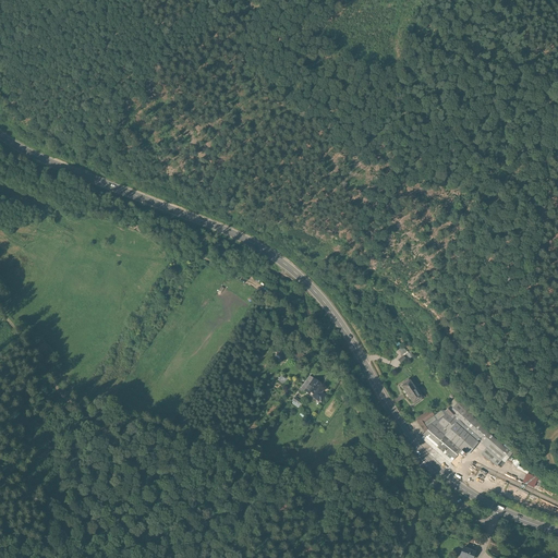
[(407,351),(402,347),(398,350),(402,355),(407,351)]
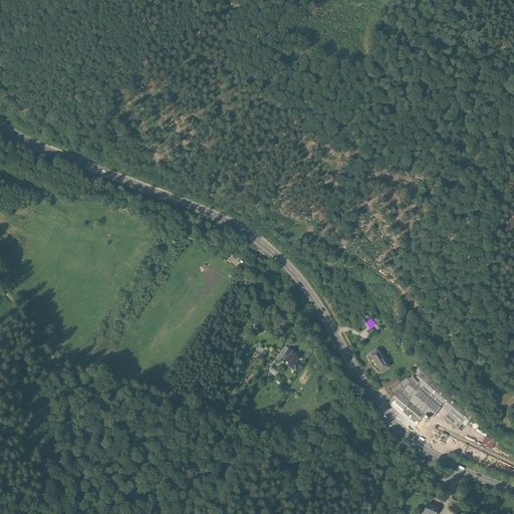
[(260,346),(256,350),(261,354),(264,349),(260,346)]
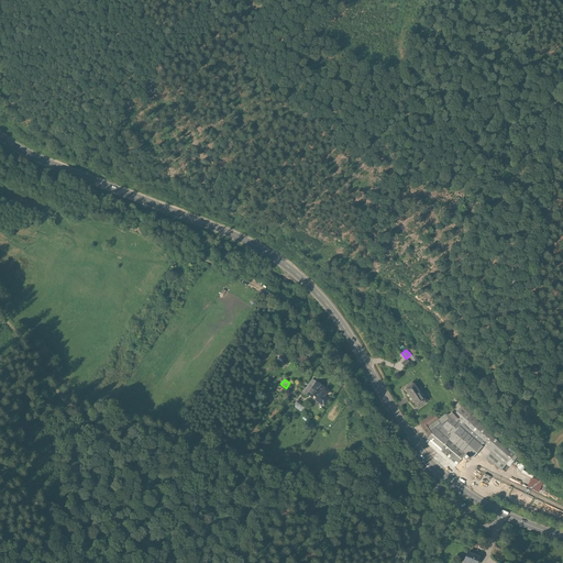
[(328,392),(312,381),(302,395),(306,397),(307,395),(312,398),(313,396),(317,398),(315,400),(323,406),(328,399),(324,397),(328,392)]
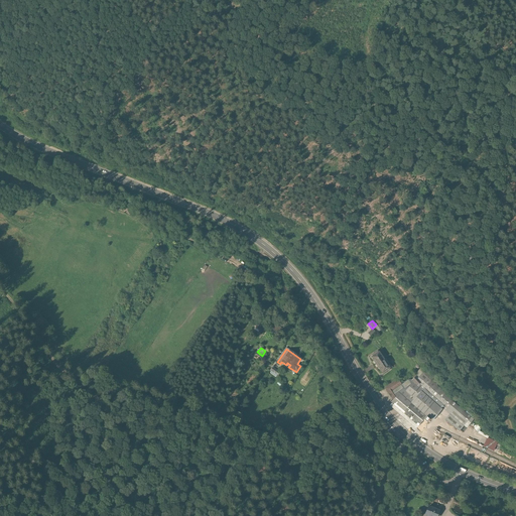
[(374,364),(375,364),(383,359),(386,357),(384,353),(380,355),(377,351),(369,357),(370,359),(371,358),(373,361),(372,362),(374,364)]
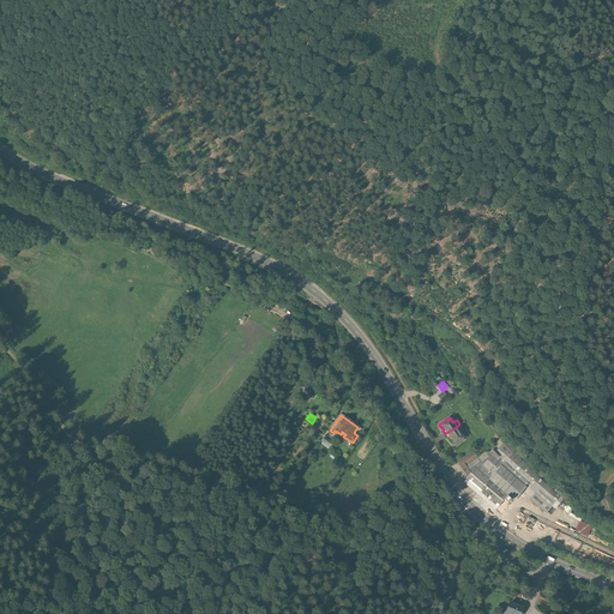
[(463,439),(456,427),(446,433),(446,435),(447,438),(449,438),(453,445),(463,439)]
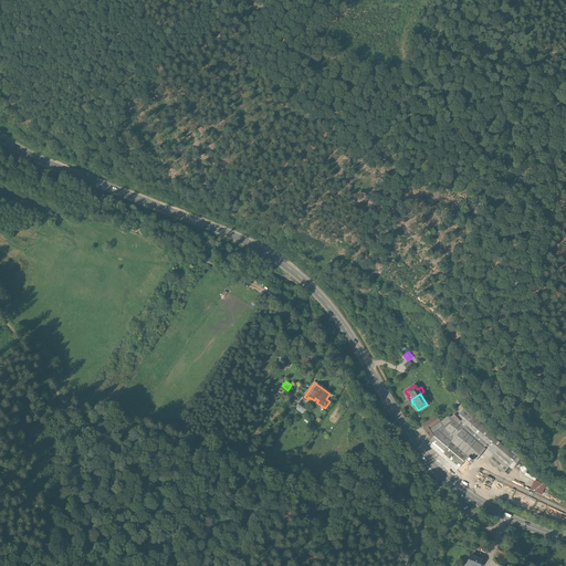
[(453,419),(444,429),(454,438),(462,429),(484,448),(489,443),(493,446),(496,441),(462,405),(456,411),(458,412),(451,417),(453,419)]
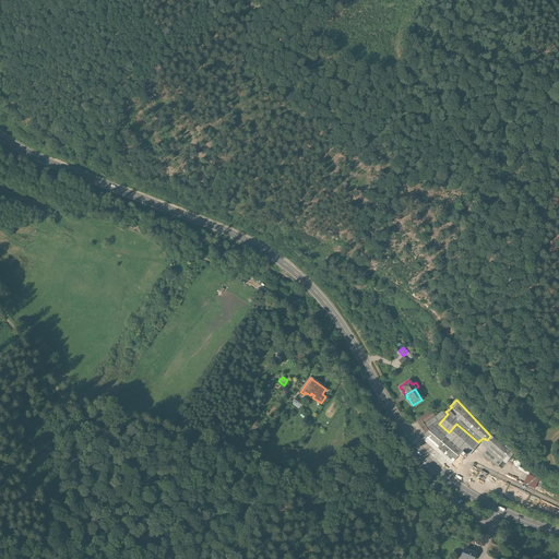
[(431,412),(417,420),(426,432),(432,425),(433,426),(436,421),(439,424),(448,414),(445,412),(442,411),(435,416),(431,412)]
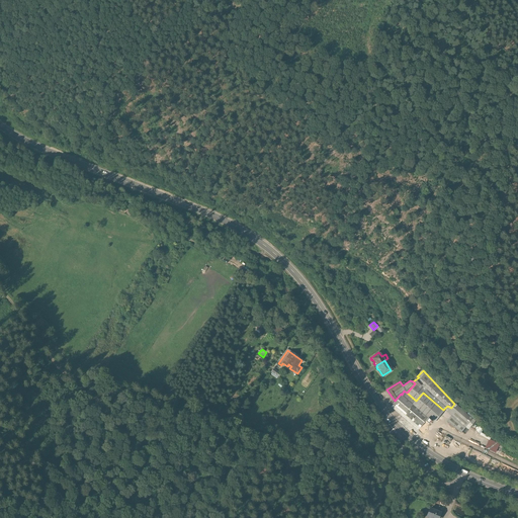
[(401,394),(392,404),(419,427),(427,417),(413,405),(416,401),(407,393),(404,391),(402,395),(401,394)]
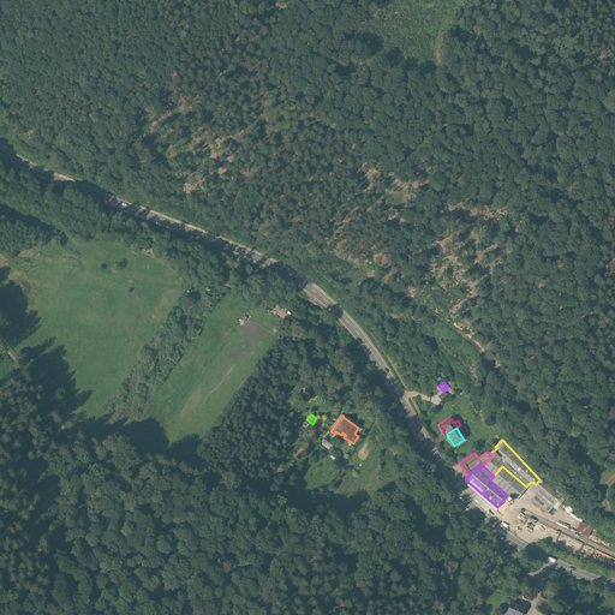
[(490,481),(507,495),(515,502),(527,488),(526,487),(502,466),(494,476),(490,481)]
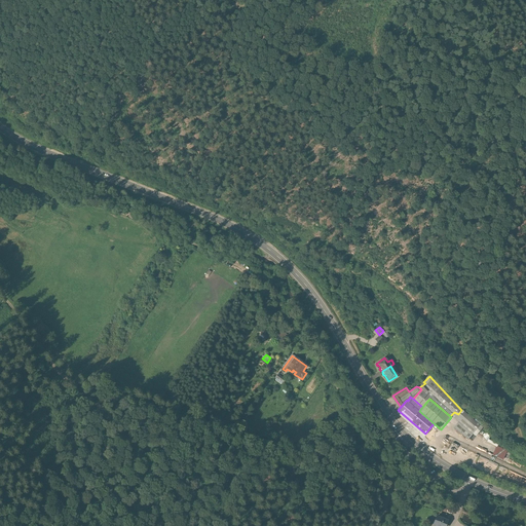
[(458,414),(454,418),(459,422),(454,427),(467,439),(473,434),(476,436),(483,427),(461,410),(458,414)]
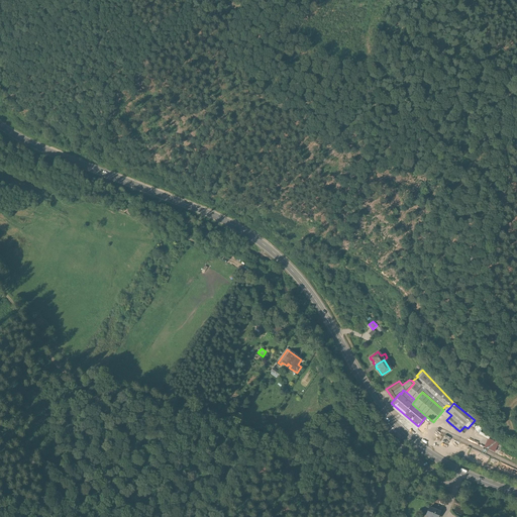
[(479,432),(478,434),(487,438),(483,447),(494,452),(499,442),(479,432)]
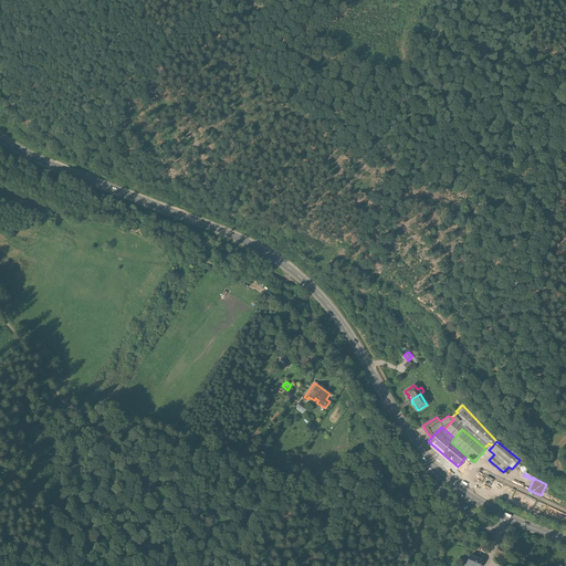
[(479,565),(481,561),(470,555),(465,565),(479,565)]
